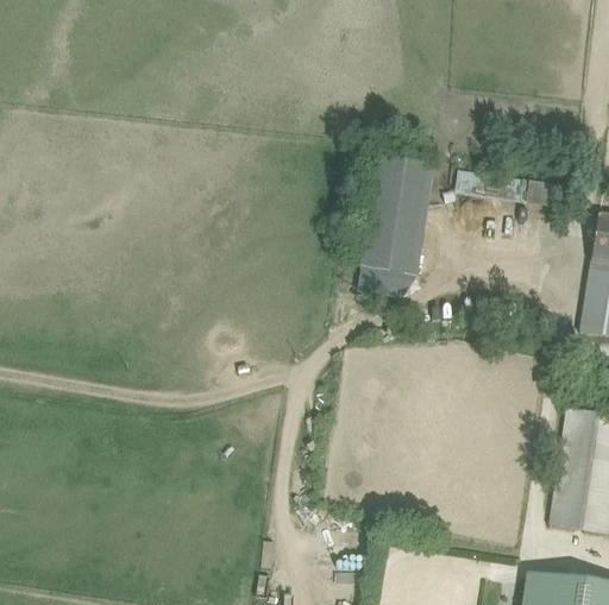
[(433,166),(377,158),(359,270),(416,279),(433,166)]
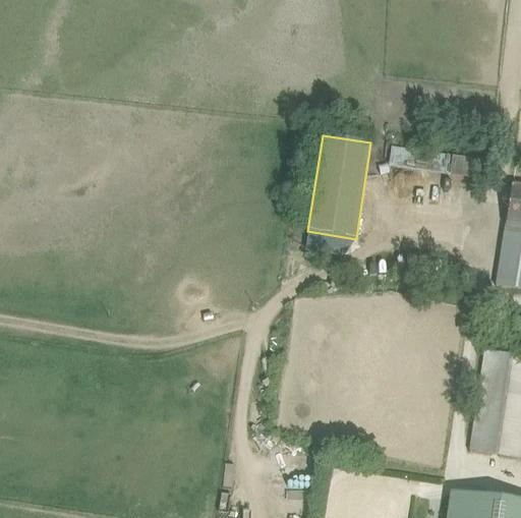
[(392,146),(391,166),(430,168),(431,148),(392,146)]
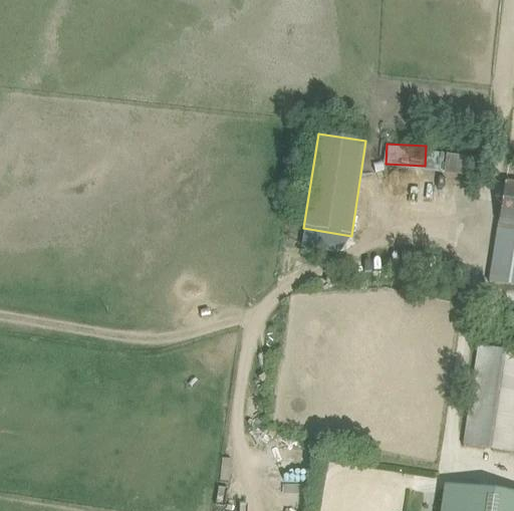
[(447,170),(463,174),(468,155),(451,151),(447,170)]
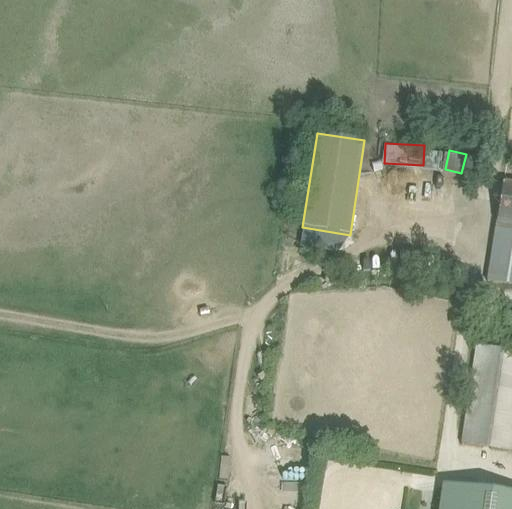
[(511,182),(502,182),(496,221),(511,223),(511,182)]
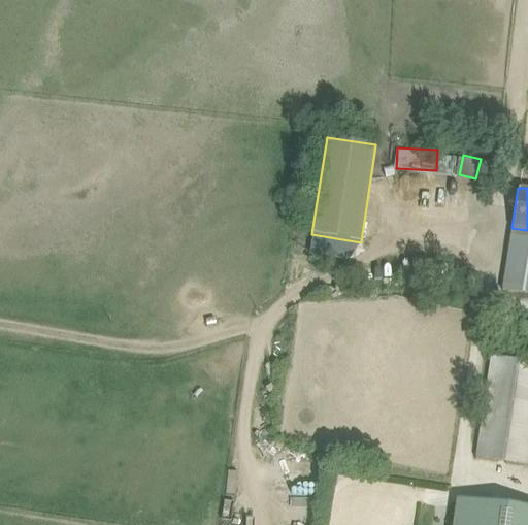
[(527,230),(512,228),(502,289),(527,293),(527,230)]
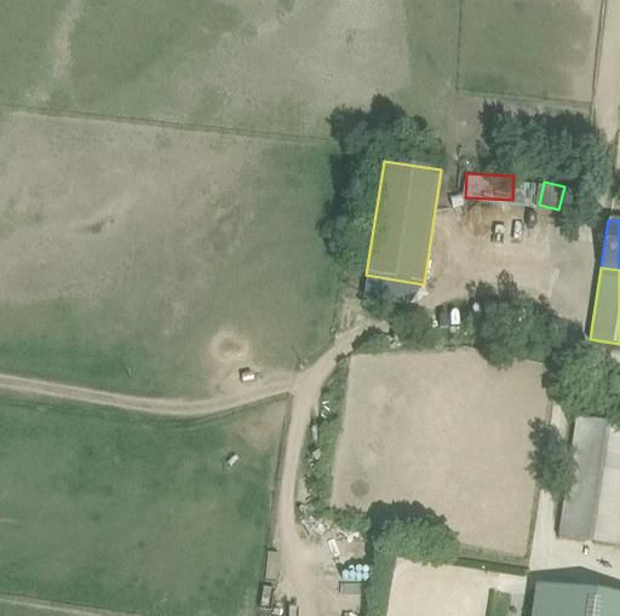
[(619,539),(619,422),(577,416),(558,536),(619,545),(619,539)]
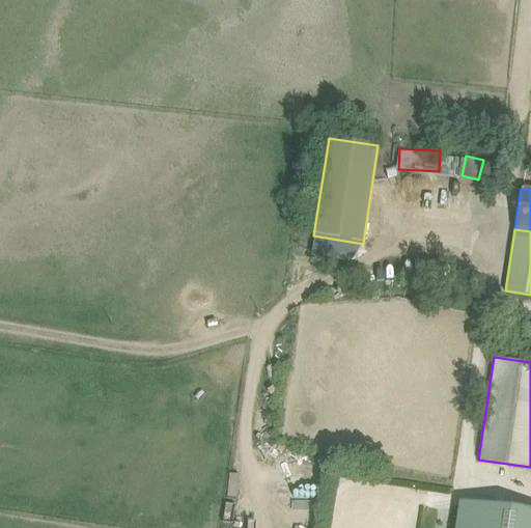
[(280,464),(279,482),(328,483),(329,466),(280,464)]
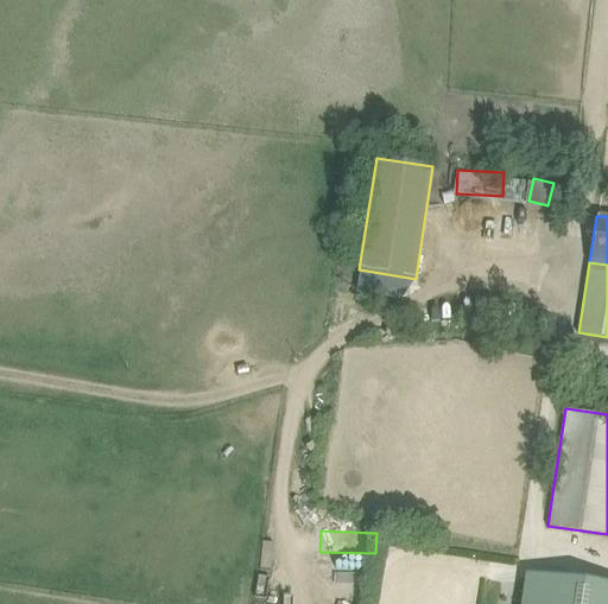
[(607,603),(607,586),(525,574),(520,603),(607,603)]
